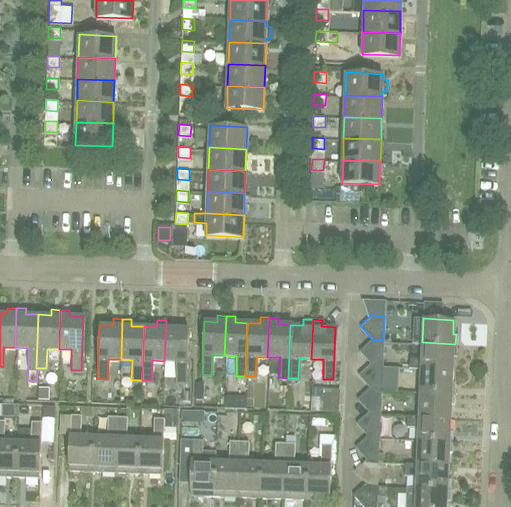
[(166,320),(164,361),(176,361),(175,381),(185,382),(187,328),(174,328),(175,321),(166,320)]
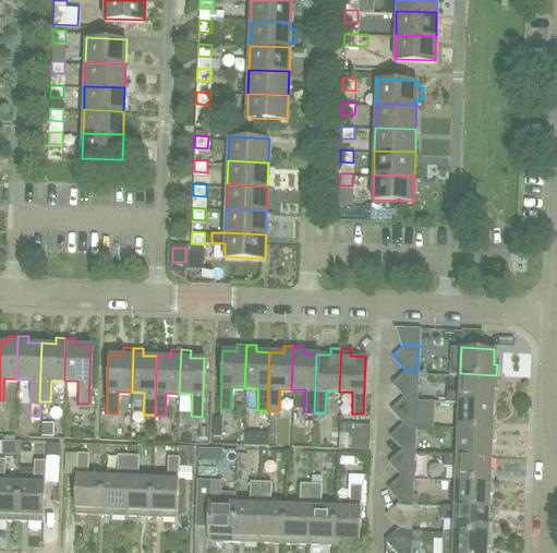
[(407,371),(404,369),(391,381),(403,395),(406,397),(416,397),(418,371),(407,371)]
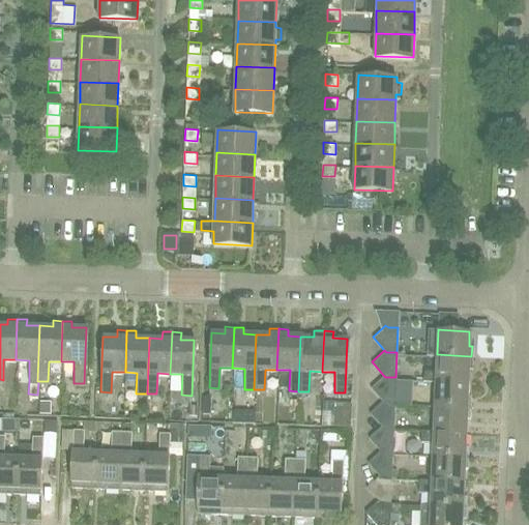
[(471,356),(437,354),(436,370),(423,369),(422,379),(435,380),(435,379),(467,381),(468,367),(471,367),(471,356)]
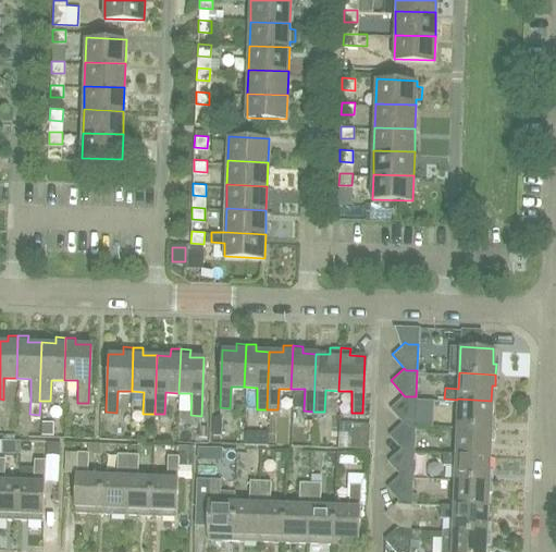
[(405,396),(403,394),(390,406),(402,420),(404,422),(415,424),(416,396),(405,396)]
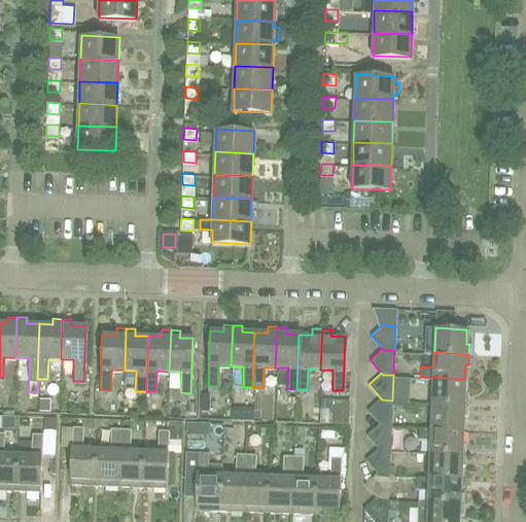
[(431,403),(466,404),(467,394),(464,393),(464,379),(432,377),(432,378),(431,403)]
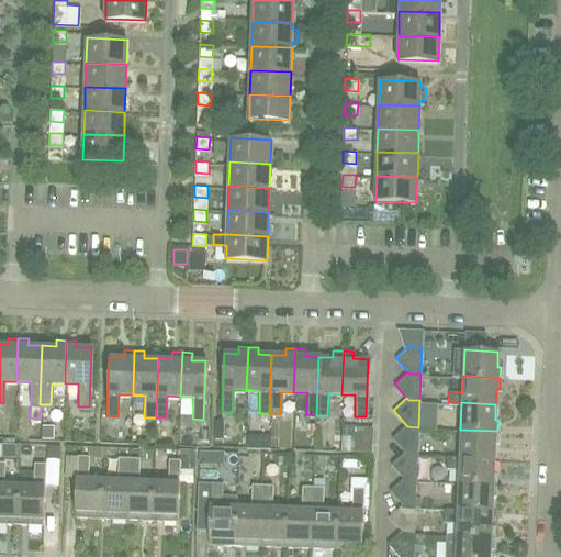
[(407,426),(405,424),(392,436),(404,450),(406,453),(417,454),(418,427),(407,426)]
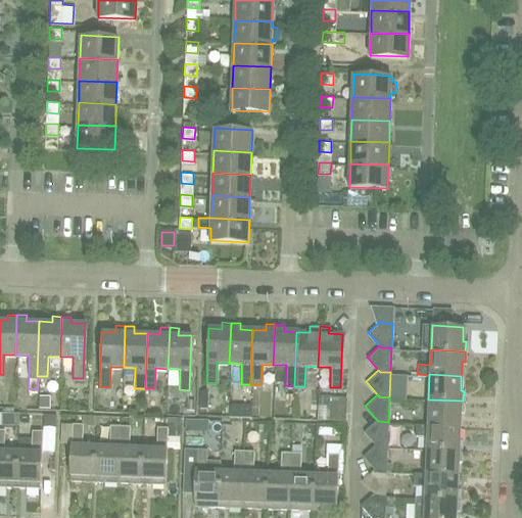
[(344,418),(345,396),(329,395),(328,417),(344,418)]
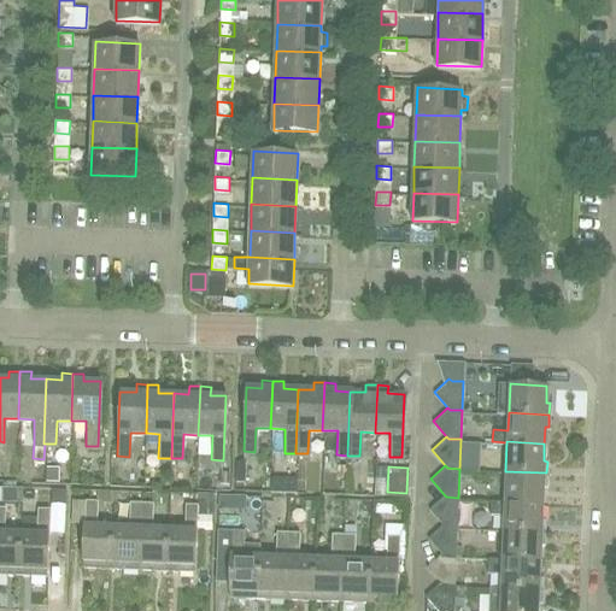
[(546,473),(505,471),(504,499),(541,501),(543,485),(546,485),(546,473)]
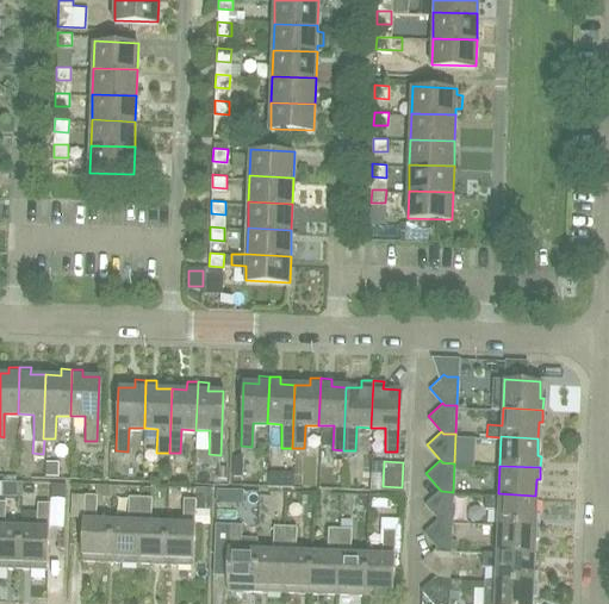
[(0,492),(19,493),(20,478),(0,477),(0,492)]
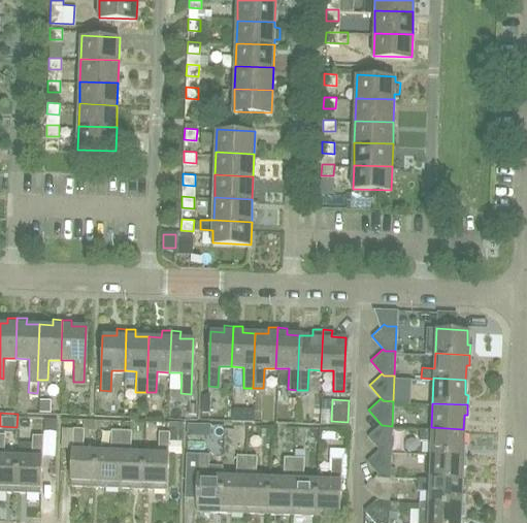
[(18,414),(17,427),(29,427),(30,414),(18,414)]
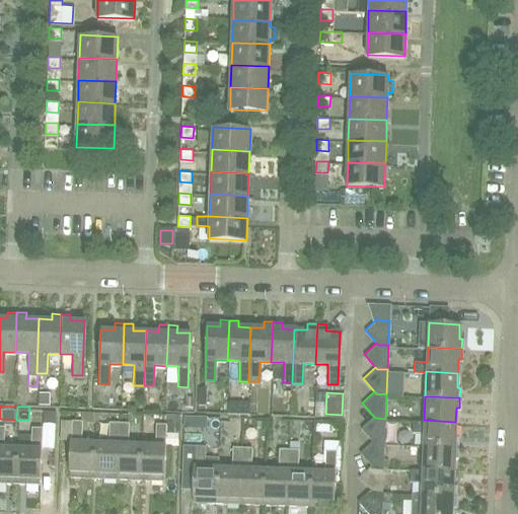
[(197,428),(198,414),(183,414),(182,427),(197,428)]
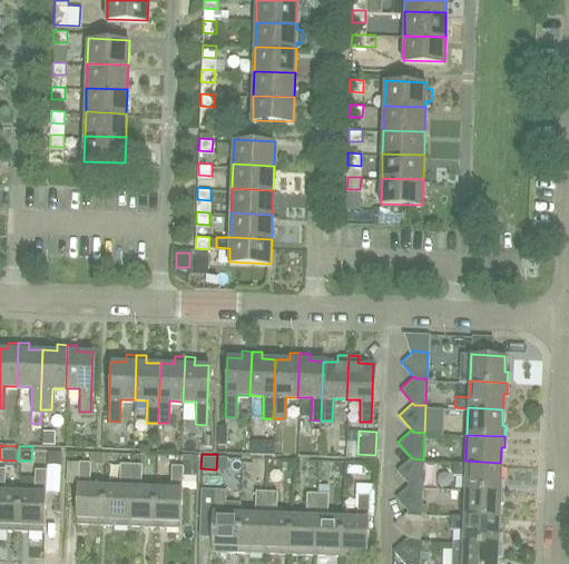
[(412,458),(410,456),(395,468),(409,483),(411,485),(422,486),(423,459),(412,458)]
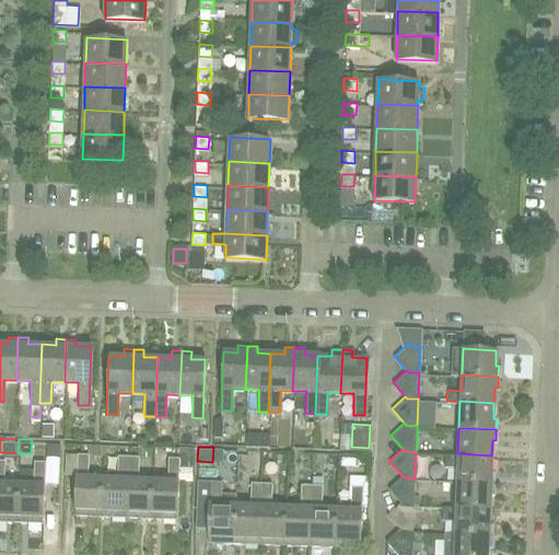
[(74,513),(100,515),(102,477),(88,476),(88,453),(77,453),(77,452),(65,452),(63,472),(77,473),(74,513)]
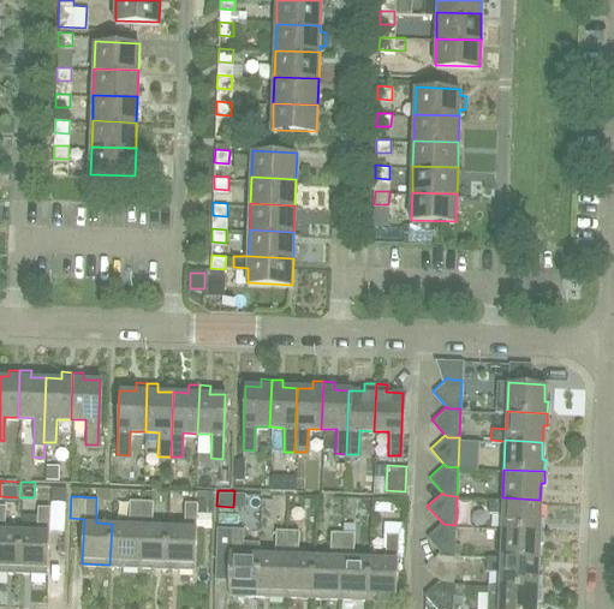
[(501,526),(542,529),(542,517),(540,517),(540,500),(502,497),(489,496),(488,511),(502,511),(501,526)]
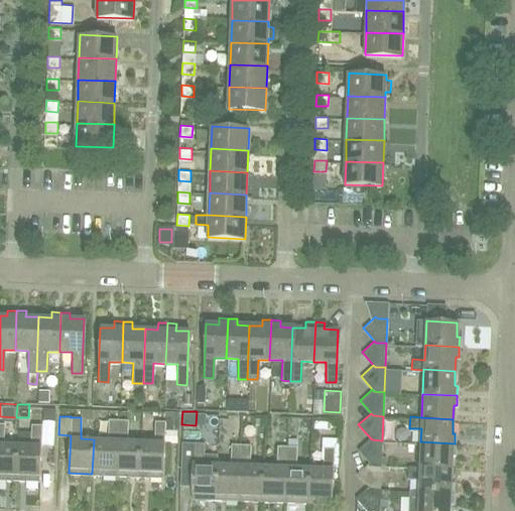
[(115,475),(117,419),(108,418),(107,439),(94,439),(92,474),(115,475)]
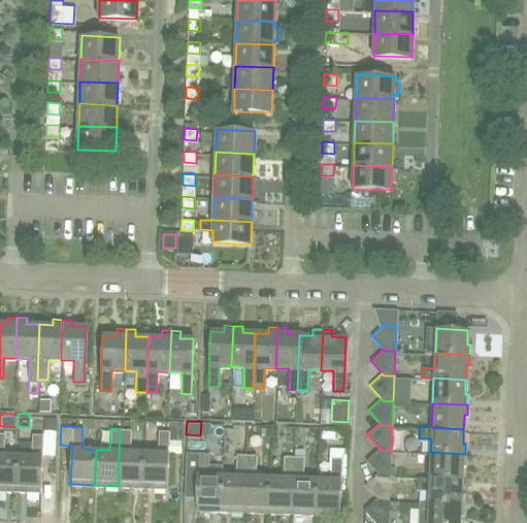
[(118,486),(141,486),(143,452),(130,451),(131,429),(120,429),(118,486)]
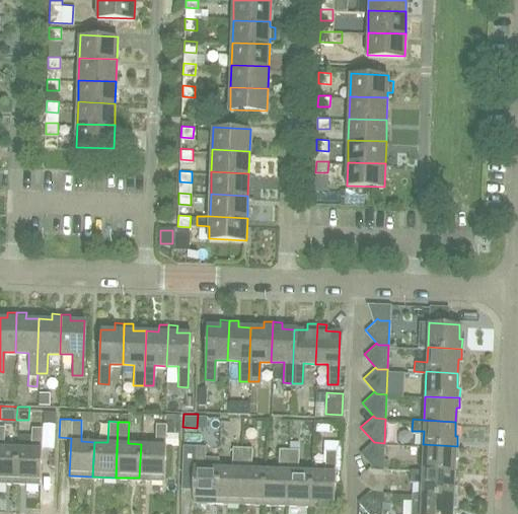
[(141,444),(139,478),(163,479),(165,423),(155,423),(154,444),(141,444)]
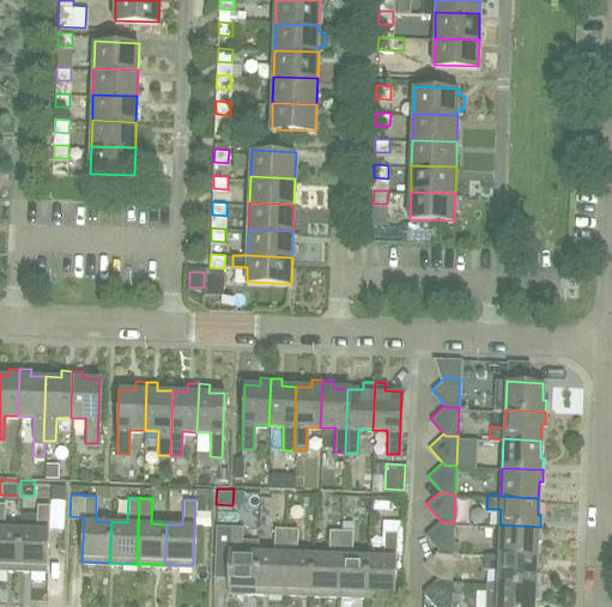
[(0,568),(18,569),(19,528),(4,527),(4,502),(0,502),(0,568)]
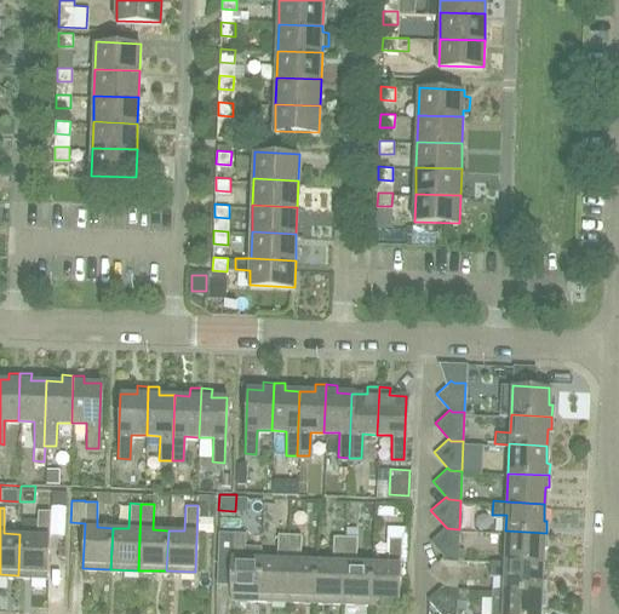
[(19,534),(18,575),(46,577),(49,510),(36,509),(36,534),(19,534)]
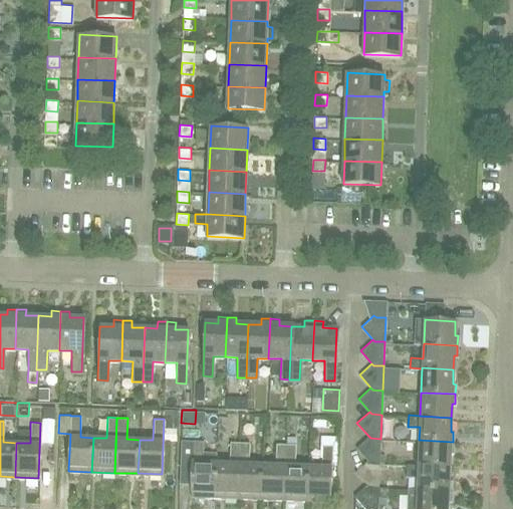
[(229,463),(215,463),(213,496),(236,497),(239,442),(239,435),(231,434),(230,442),(229,463)]
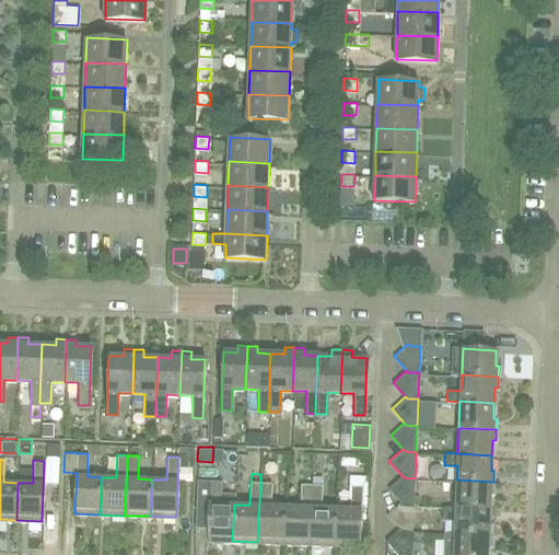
[(334,545),(335,508),(321,508),(321,484),(322,474),(312,474),(312,484),(311,484),(309,544),(334,545)]
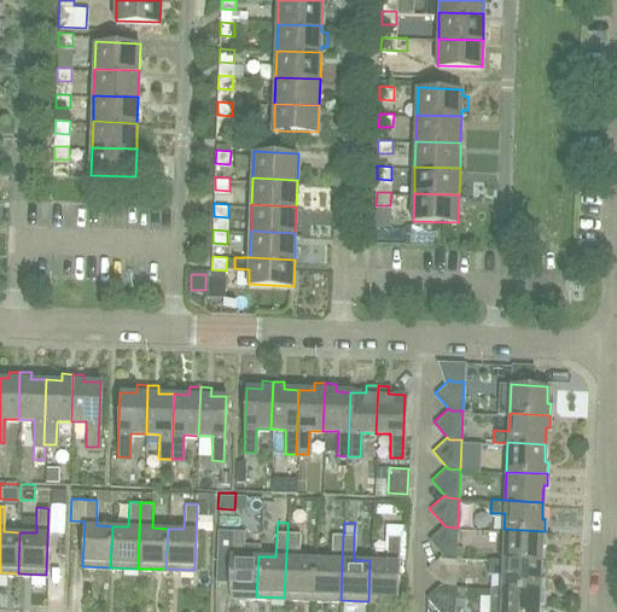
[(446,526),(443,524),(428,537),(442,553),(444,555),(457,557),(457,555),(460,555),(463,543),(457,542),(458,528),(446,526)]
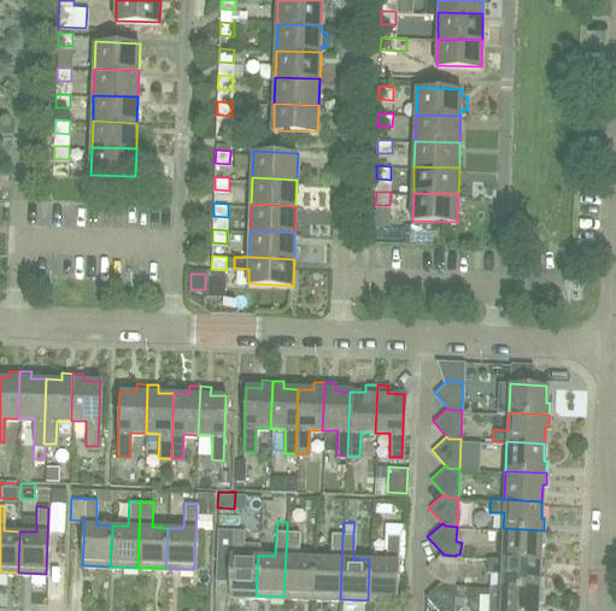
[(256,595),(258,556),(258,541),(242,541),(244,529),(217,528),(216,557),(229,557),(228,594),(256,595)]
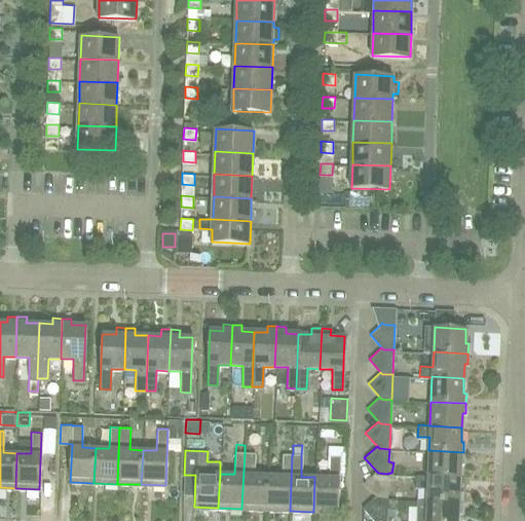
[(427,469),(427,474),(427,475),(459,477),(460,462),(463,462),(463,452),(428,450),(428,460),(423,459),(423,469),(427,469)]
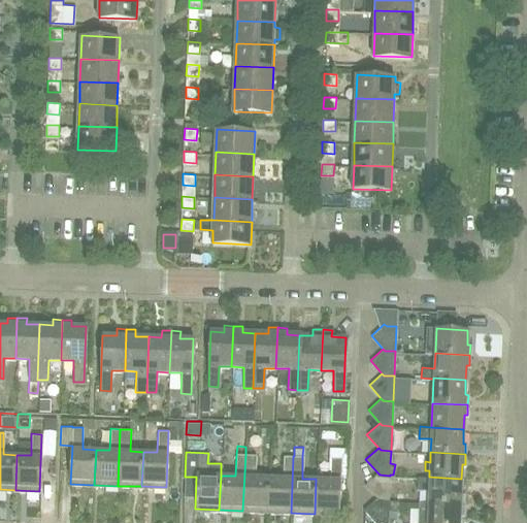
[(267,512),(268,477),(254,477),(255,455),(245,454),(242,511),(267,512)]
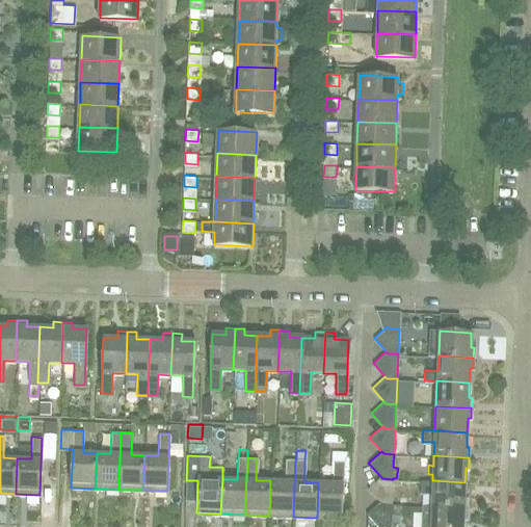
[(269,516),(293,517),(295,459),(286,459),(285,481),(270,480),(269,516)]
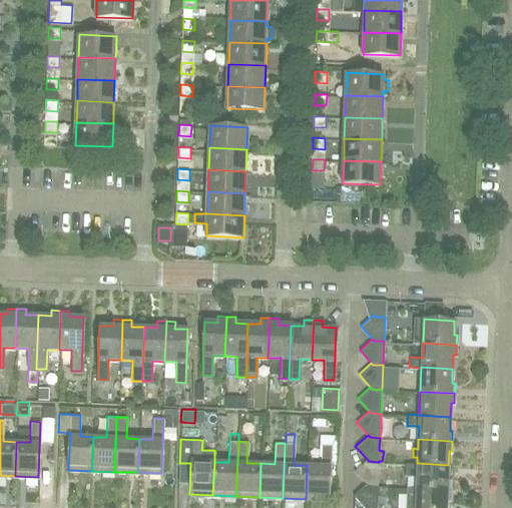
[(307,465),(306,499),(329,500),(331,445),(321,444),(320,466),(307,465)]
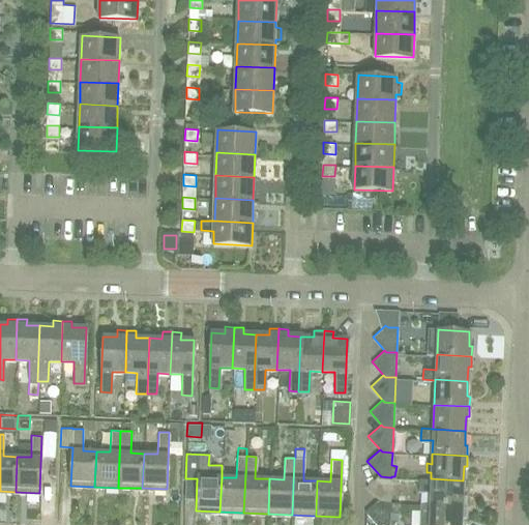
[(381,476),(379,474),(365,486),(377,499),(379,501),(390,502),(390,501),(391,477),(381,476)]
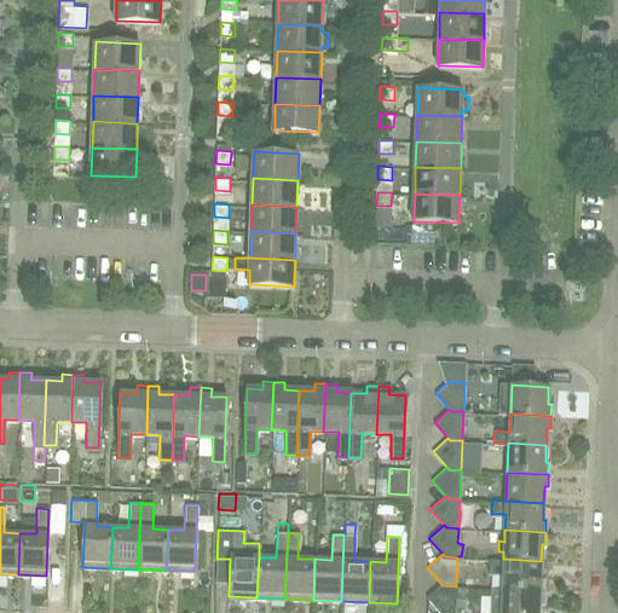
[(503,573),(502,587),(502,588),(543,590),(543,578),(539,578),(541,561),(503,559),(503,557),(489,557),(489,572),(503,573)]
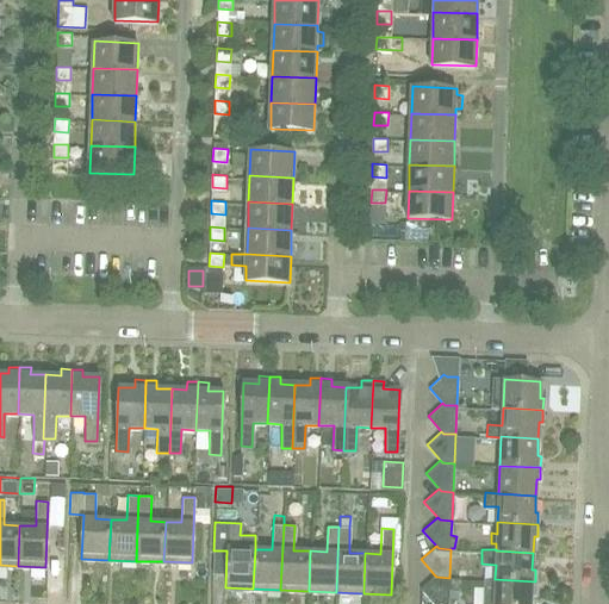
[(436,577),(434,574),(420,587),(420,603),(447,603),(448,586),(461,587),(463,578),(449,577),(449,578),(436,577)]
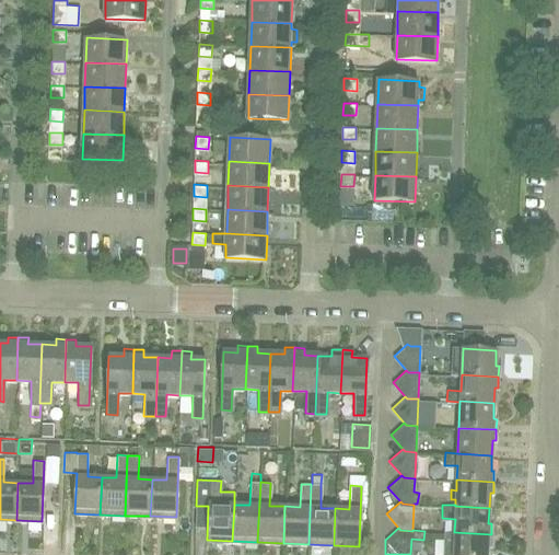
[(490,545),(491,534),(454,532),(454,531),(443,531),(442,554),(486,554),(487,545),(490,545)]
